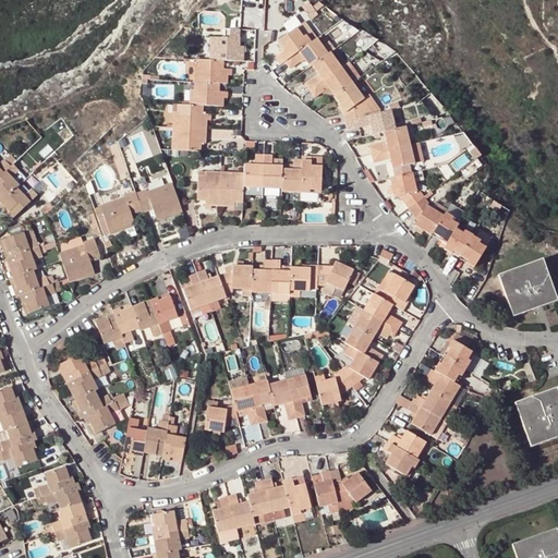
[(323,8),(317,4),(310,10),(314,15),(323,8)]
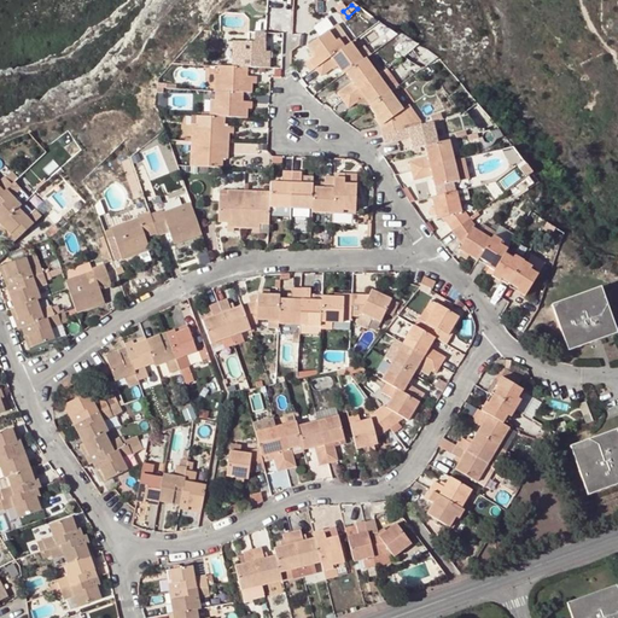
[(315,56),(305,64),(312,73),(315,70),(353,42),(339,24),(318,40),(308,46),(315,56)]
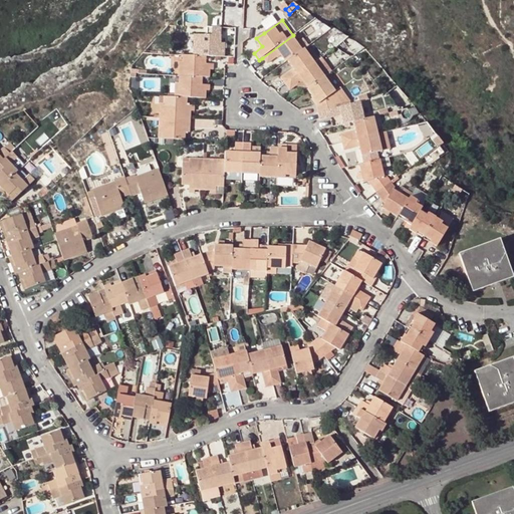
[(320,23),(315,27),(323,35),(330,30),(320,23)]
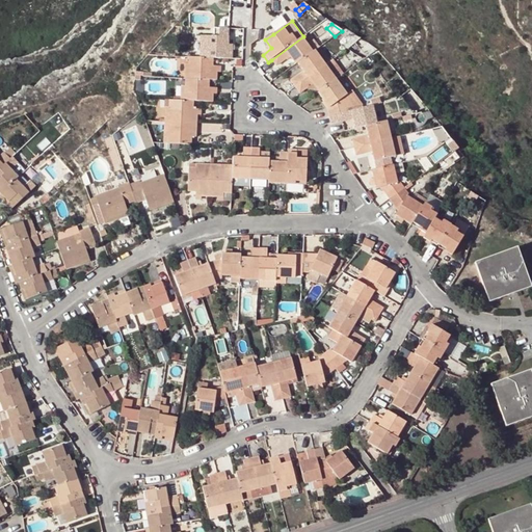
[(213,58),(231,58),(231,50),(231,45),(227,45),(227,29),(212,29),(212,33),(205,33),(205,35),(203,35),(203,44),(198,44),(198,58),(213,58)]
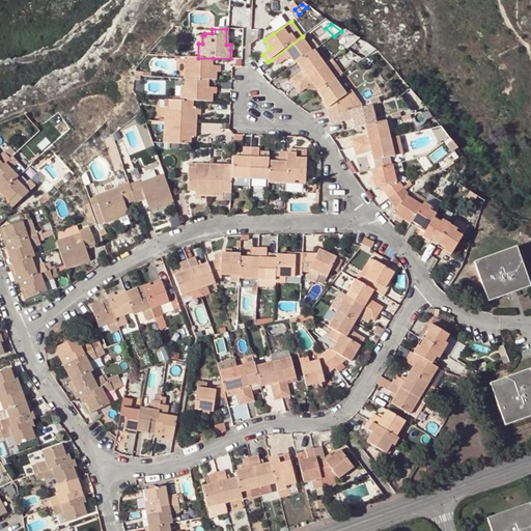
[(297,63),(313,51),(308,43),(303,36),(271,60),(276,66),(288,57),(295,64),(297,63)]
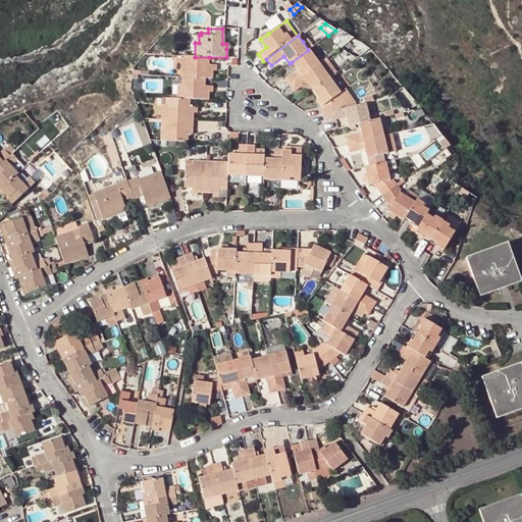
[(314,46),(309,38),(303,42),(308,50),(314,46)]
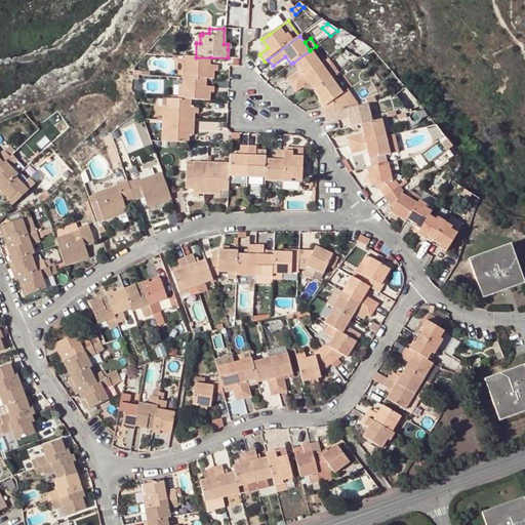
[(291,87),(321,66),(310,50),(293,63),(299,71),(286,80),(291,87)]
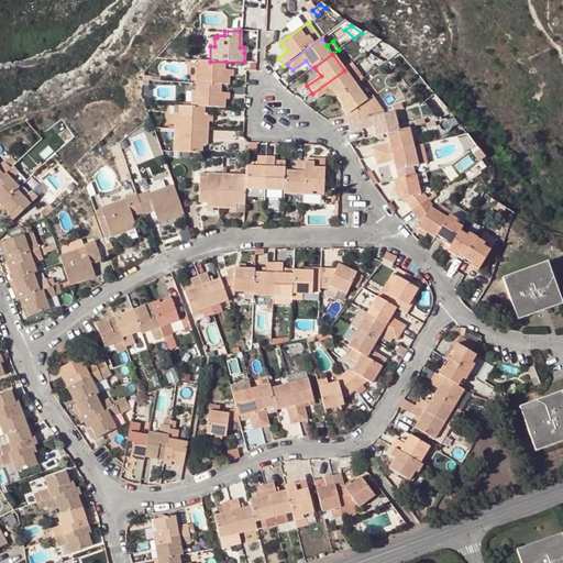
[(219,85),(229,85),(229,79),(229,73),(225,73),(225,62),(210,62),(200,61),(200,69),(196,69),(195,84),(219,85)]
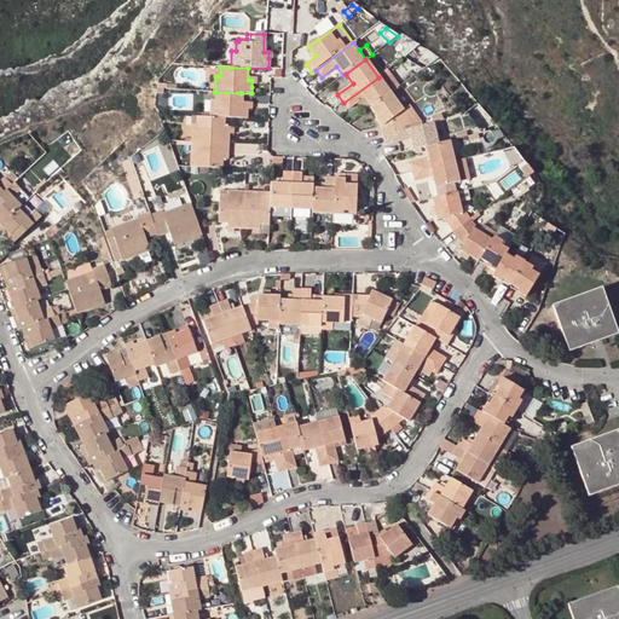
[(387,71),(379,77),(391,94),(399,88),(387,71)]
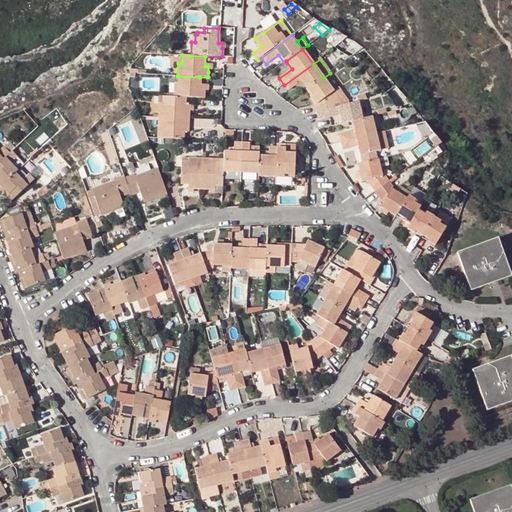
[(289,91),(302,83),(307,89),(323,78),(313,64),(284,85),(289,91)]
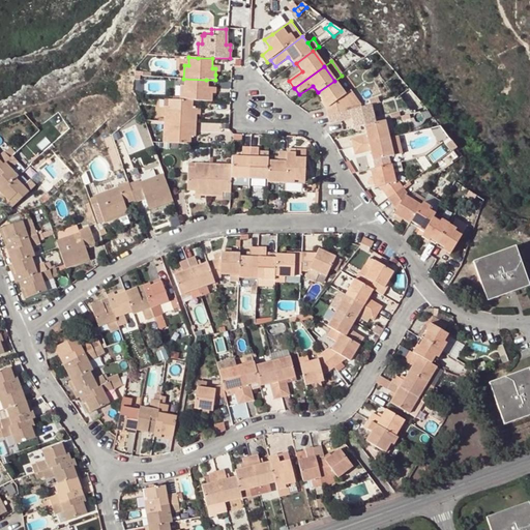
[(192,101),(210,101),(210,94),(210,88),(206,88),(206,80),(183,79),(183,86),(179,86),(179,100),(192,101)]
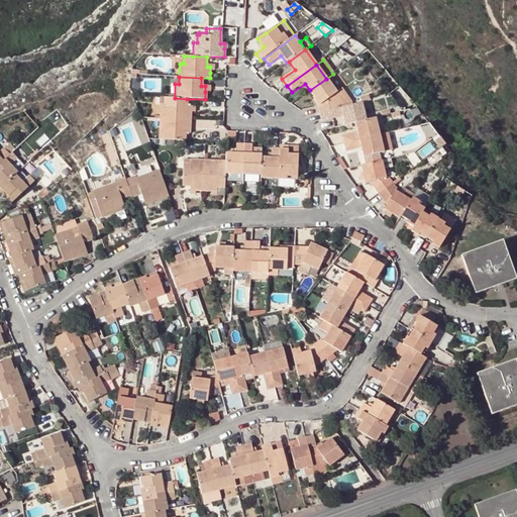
[(308,91),(315,100),(319,106),(317,107),(318,114),(326,112),(353,106),(342,89),(336,93),(326,79),(310,90),(308,91)]
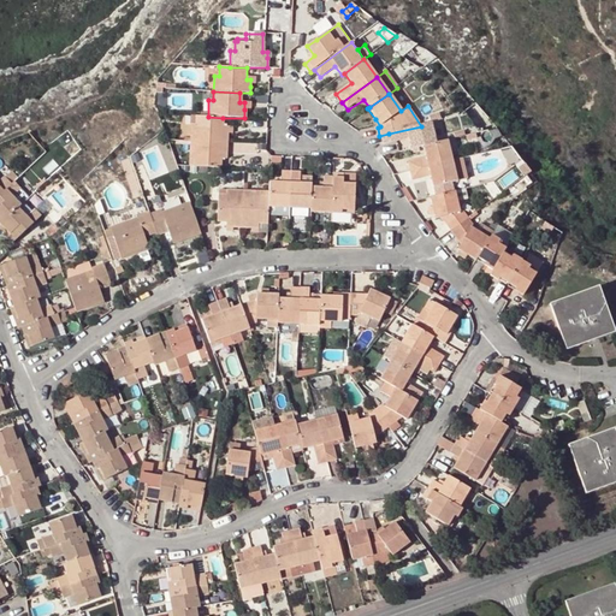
[(226,135),(227,126),(221,126),(223,118),(208,117),(195,117),(195,125),(190,125),(190,141),(226,143),(226,135)]
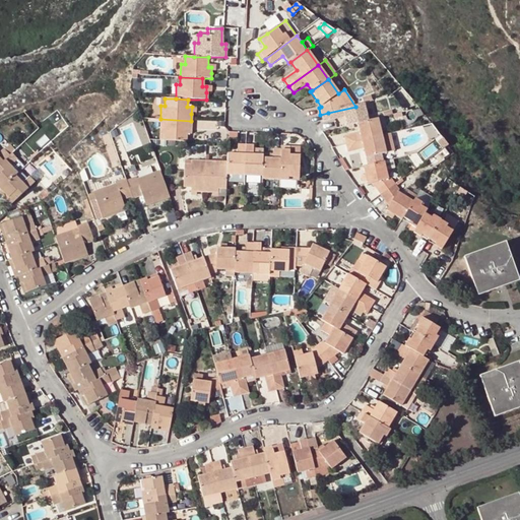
[(358,124),(369,122),(367,115),(365,106),(364,105),(355,107),(328,113),(330,121),(346,117),(348,126),(358,124)]
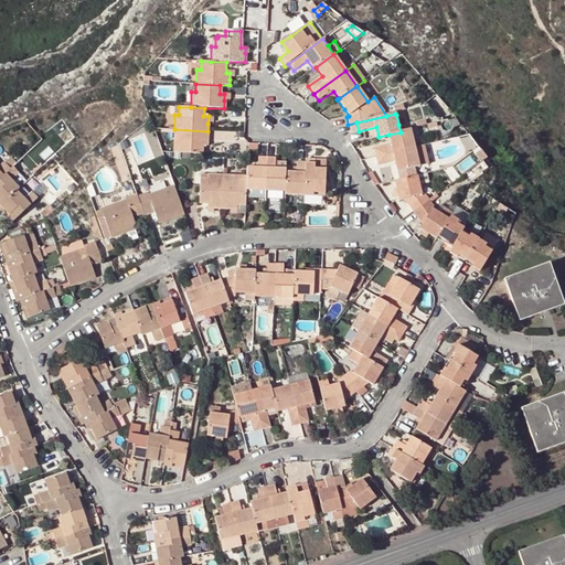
[(404,114),(396,115),(398,125),(406,123),(404,114)]
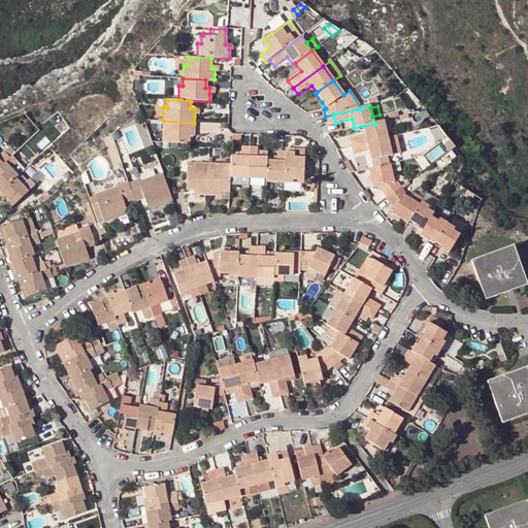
[(189,144),(189,137),(194,137),(194,130),(194,123),(163,121),(162,135),(165,135),(165,143),(189,144)]
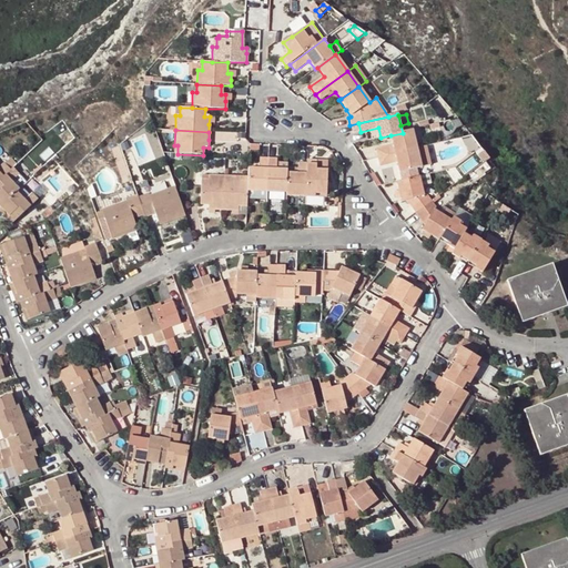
[(393,146),(376,151),(378,159),(416,150),(412,131),(403,133),(391,135),(393,146)]
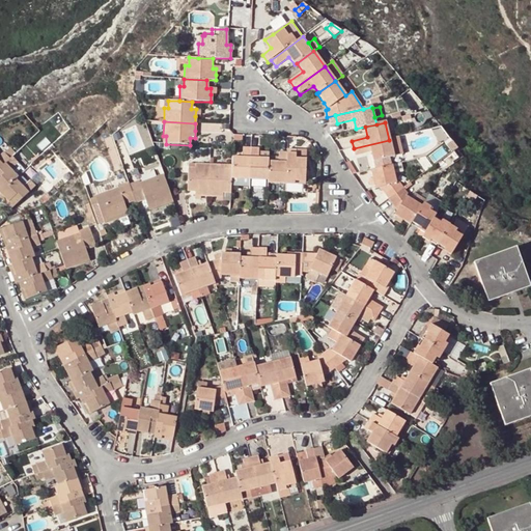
[(389,140),(354,148),(356,156),(371,151),(373,162),(393,158),(389,140)]
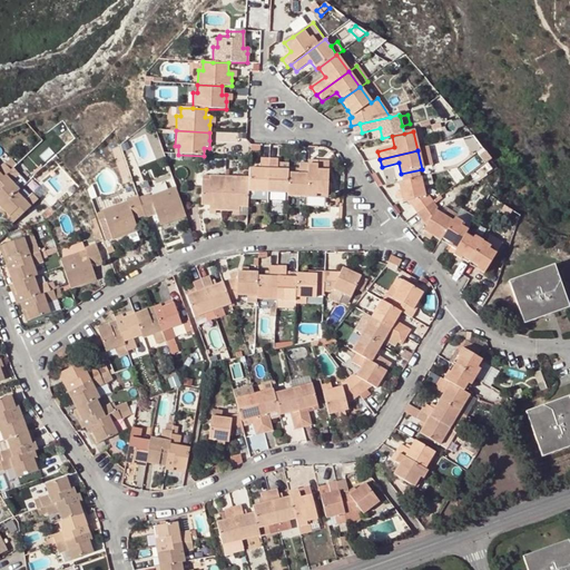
[(0,179),(12,169),(16,166),(8,158),(0,166),(0,179)]
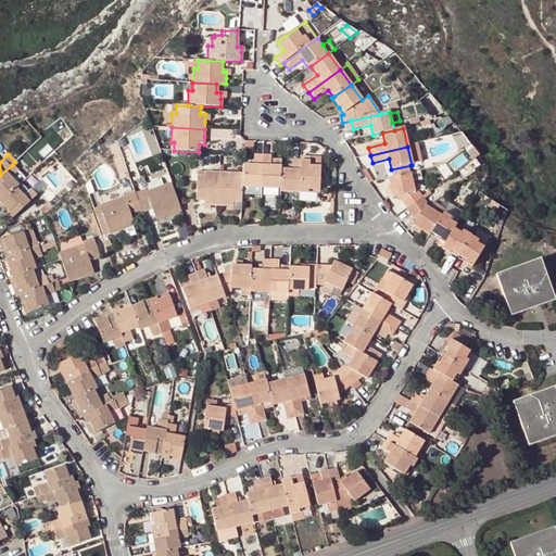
[(253,165),(250,165),(243,165),(242,177),(242,188),(261,189),(263,154),(253,154),(253,160),(253,165)]
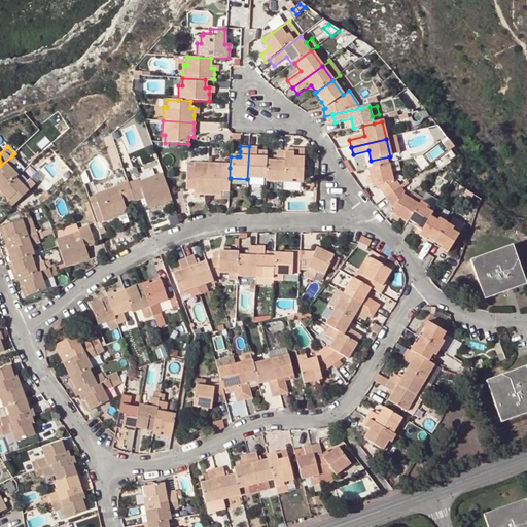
[(267,161),(267,157),(258,157),(255,156),(256,151),(256,146),(249,146),(247,179),(266,179),(267,161)]
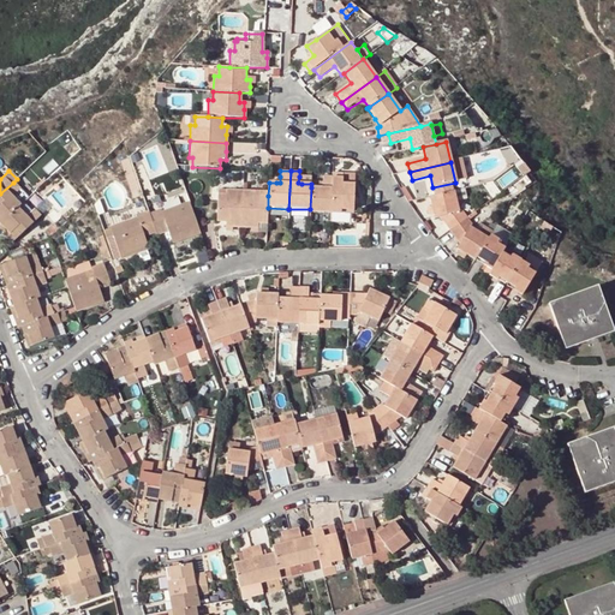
[(342,184),(342,173),(333,173),(333,178),(330,214),(340,215),(340,210),(353,212),(354,185),(342,184)]
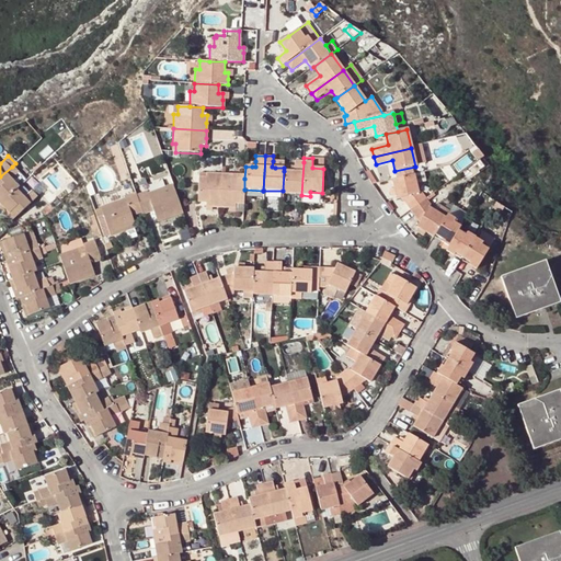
[(312,158),(312,168),(323,169),(323,158),(312,158)]
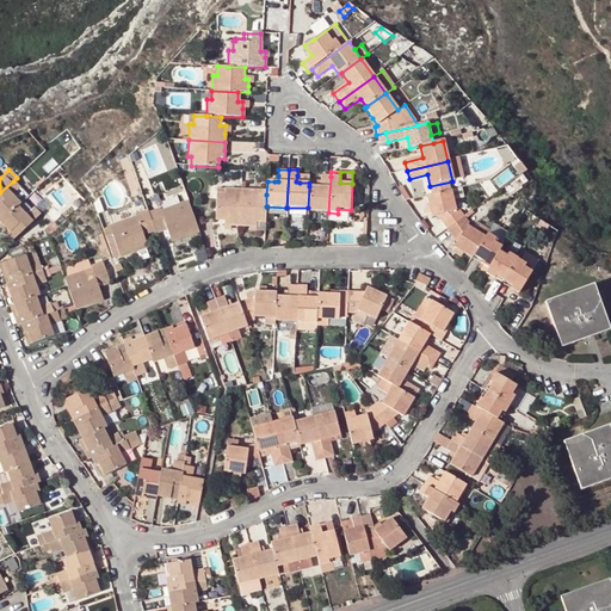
[(13,181),(19,187),(24,184),(18,177),(17,178),(13,181)]
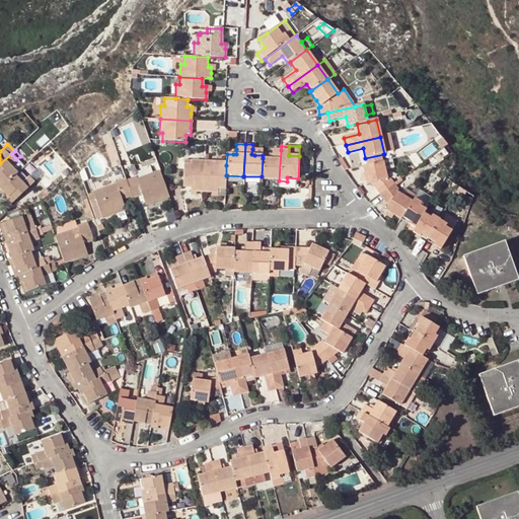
[(281,150),(272,150),(272,153),(272,159),(269,159),(263,158),(262,176),(262,180),(279,180),(281,150)]
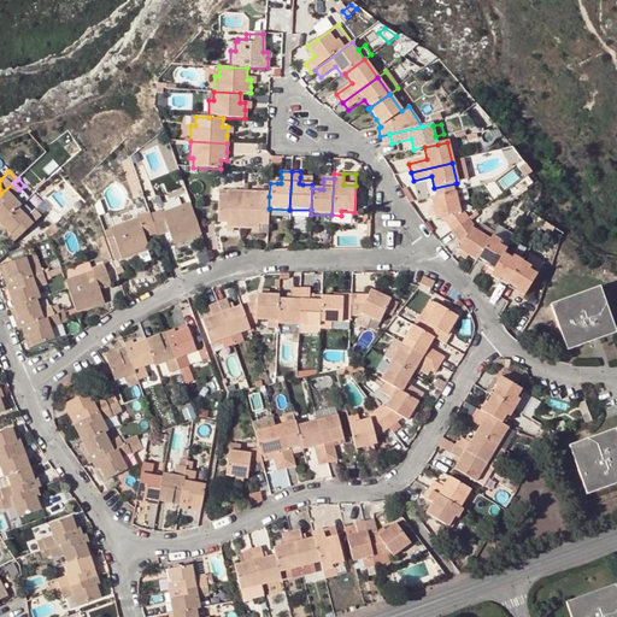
[(505,187),(499,180),(494,183),(501,191),(505,187)]
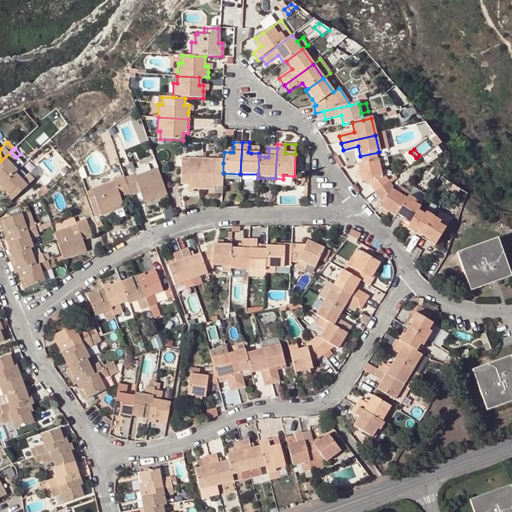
[(16,171),(10,164),(15,159),(16,157),(11,152),(0,161),(0,186),(14,174),(16,171)]
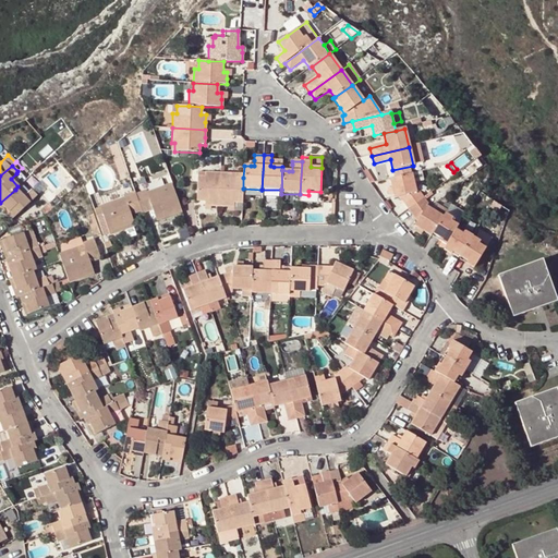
[(204,202),(204,206),(210,206),(219,206),(220,172),(204,172),(204,177),(197,177),(196,202),(204,202)]
